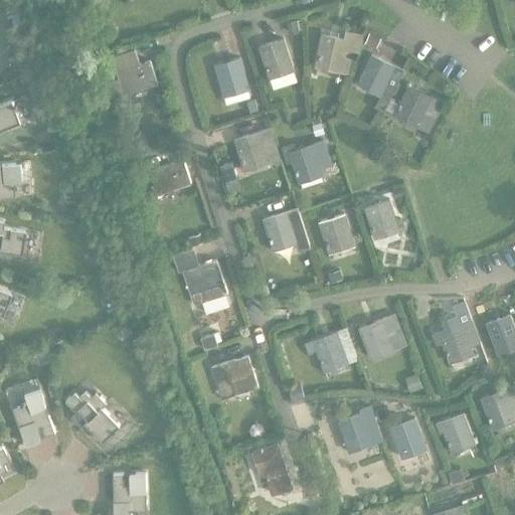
[(300,19),(286,21),(289,33),(299,31),(298,30),(301,29),(300,19)]
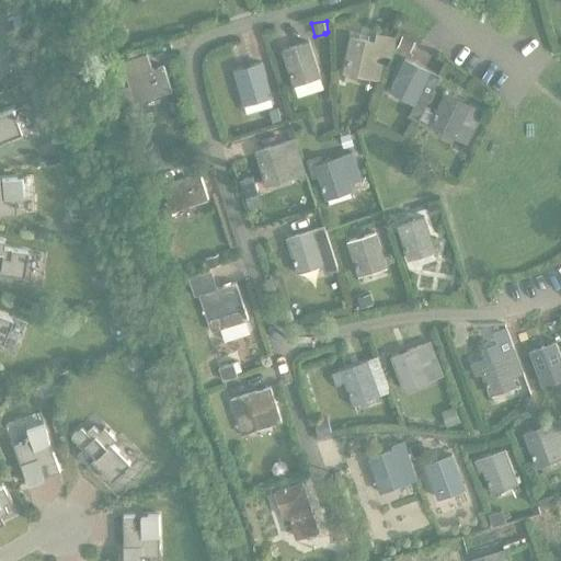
[(401,34),(397,45),(408,50),(412,39),(401,34)]
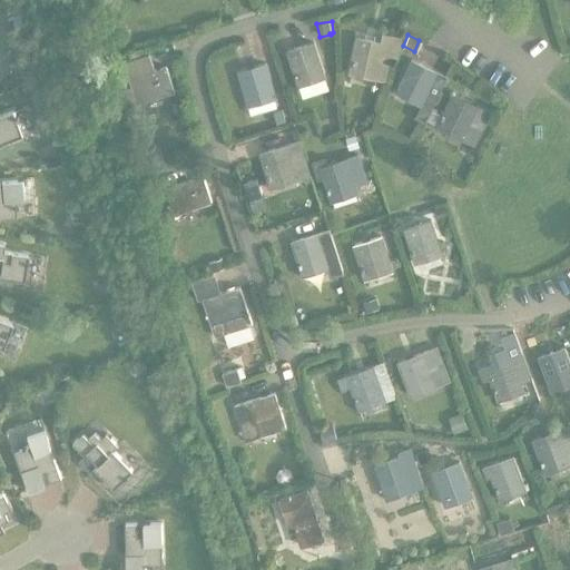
[(347,72),(386,80),(390,65),(382,62),(383,55),(395,57),(400,40),(382,36),(380,43),(356,38),(347,72)]
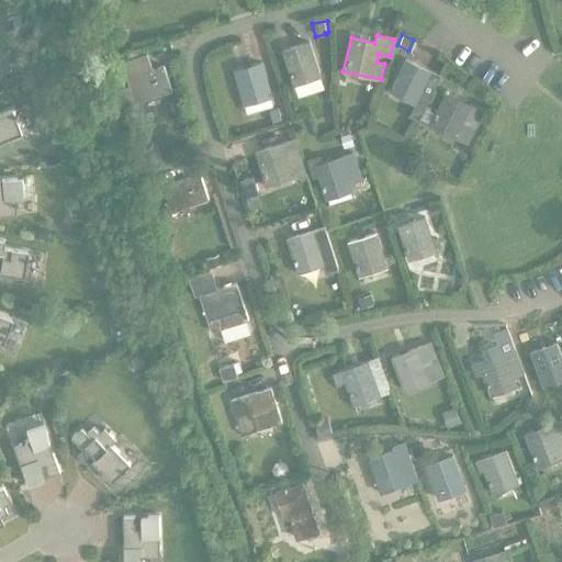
[(282,52),(294,86),(319,77),(307,43),(282,52)]
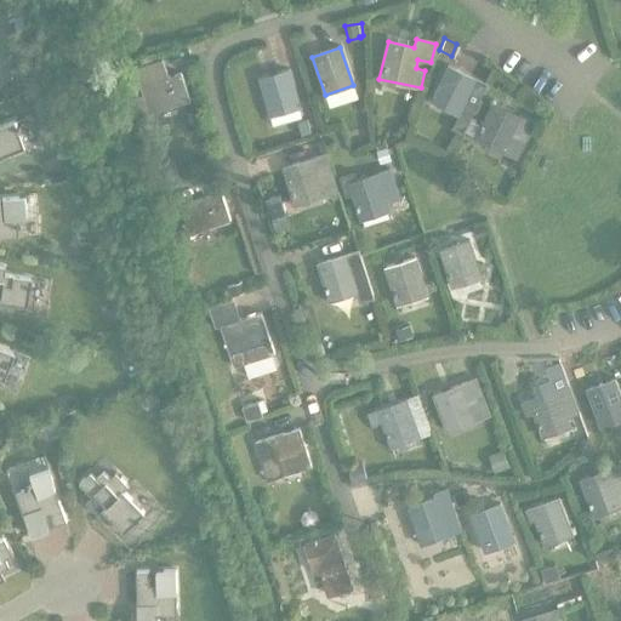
[(132,68),(140,87),(147,108),(160,104),(163,110),(189,102),(180,73),(167,78),(161,58),(132,68)]
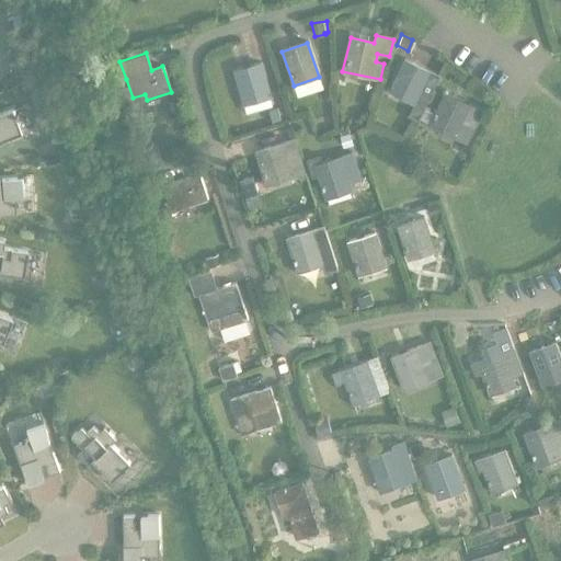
[(439,77),(430,72),(404,60),(389,93),(413,105),(424,110),(439,77)]
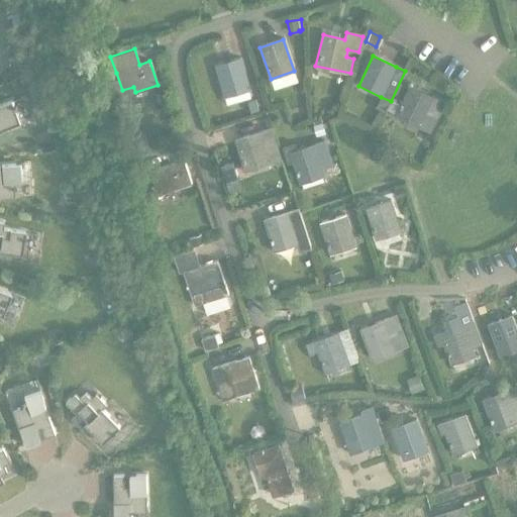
[(215,66),(225,97),(248,90),(238,59),(215,66)]
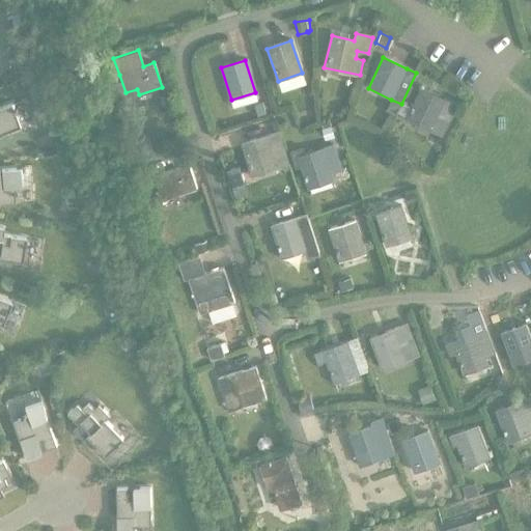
[(406,119),(428,131),(441,136),(455,106),(420,88),(412,107),(407,116),(406,119)]
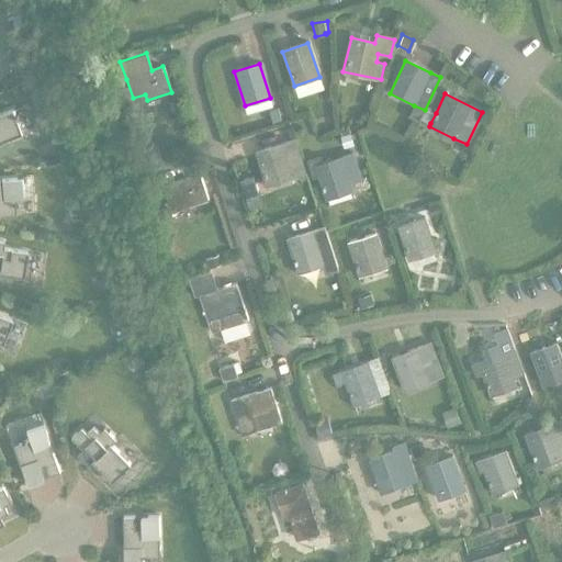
[(277,108),(269,111),(272,122),(281,119),(277,108)]
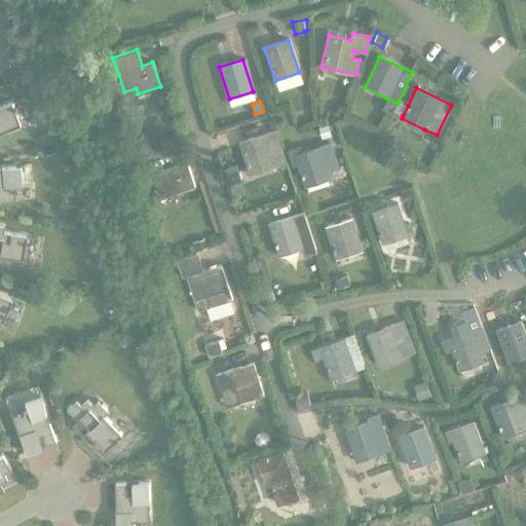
[(400,102),(395,112),(403,115),(408,106),(400,102)]
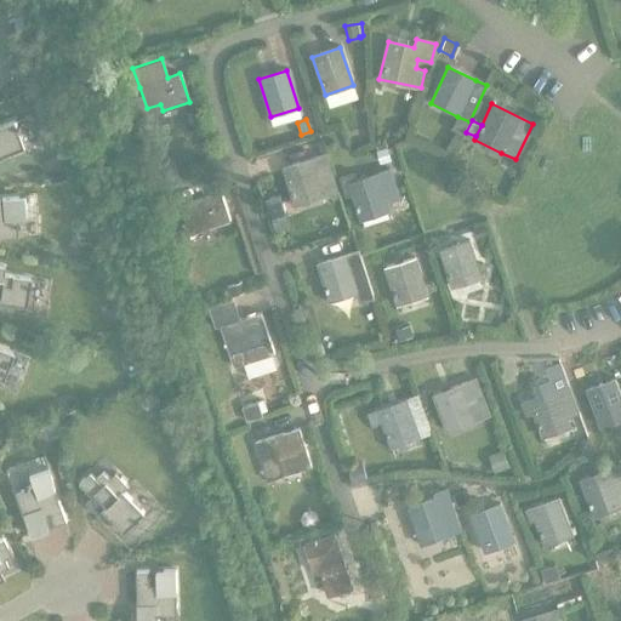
[(0,155),(23,147),(13,121),(0,126),(0,155)]
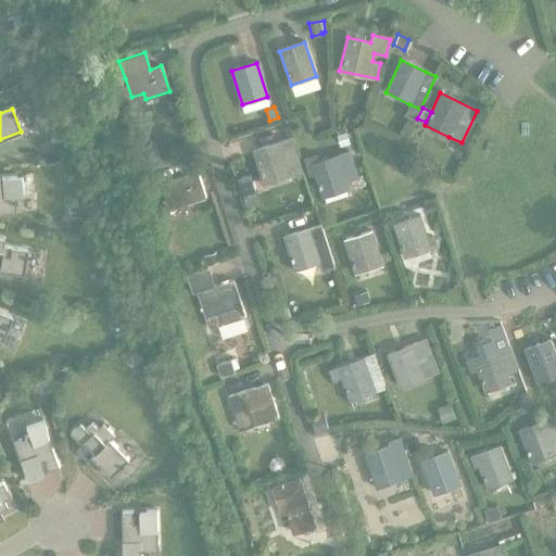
[(338,135),(337,135),(340,146),(350,142),(345,127),(337,130),(338,135)]
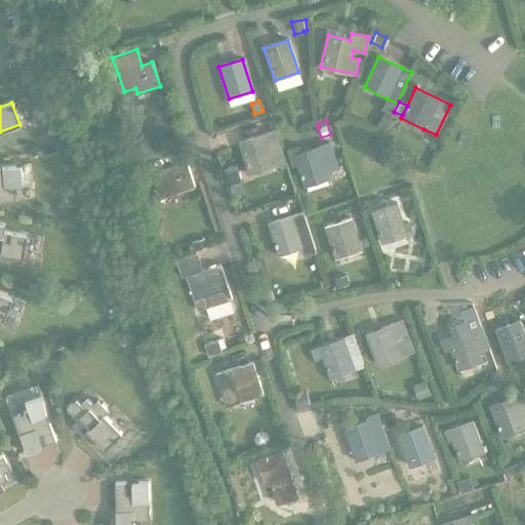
[(239,144),(249,174),(274,166),(284,163),(274,131),(239,144)]
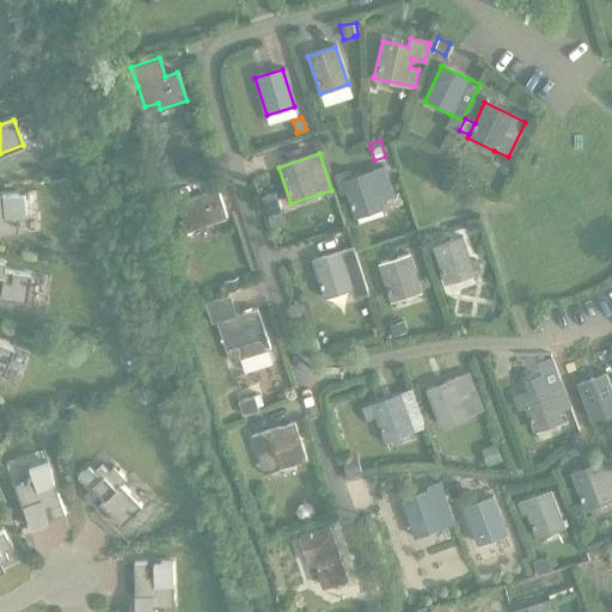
[(342,181),(336,182),(340,194),(346,191),(354,218),(383,208),(379,199),(391,194),(383,166),(369,171),(342,181)]
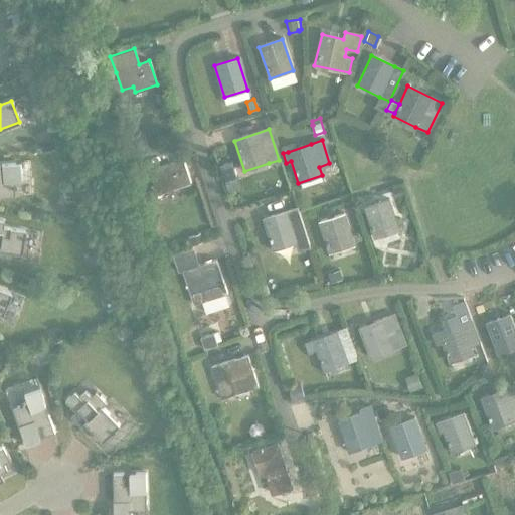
[(231,160),(220,164),(224,177),(236,173),(231,160)]
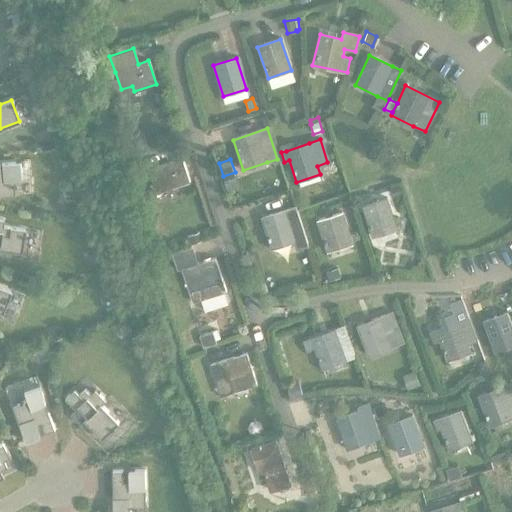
[(149,172),(154,189),(165,185),(167,190),(190,182),(182,160),(149,172)]
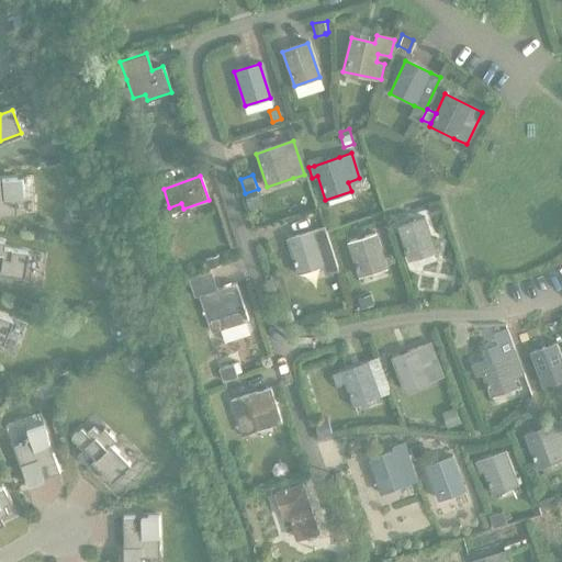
[(21,177),(0,178),(0,214),(14,214),(12,198),(23,197),(21,177)]
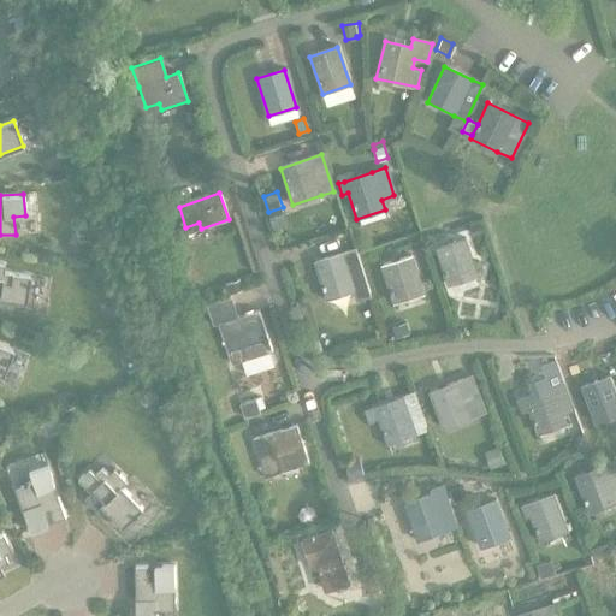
[(480,221),(468,226),(472,236),(484,232),(480,221)]
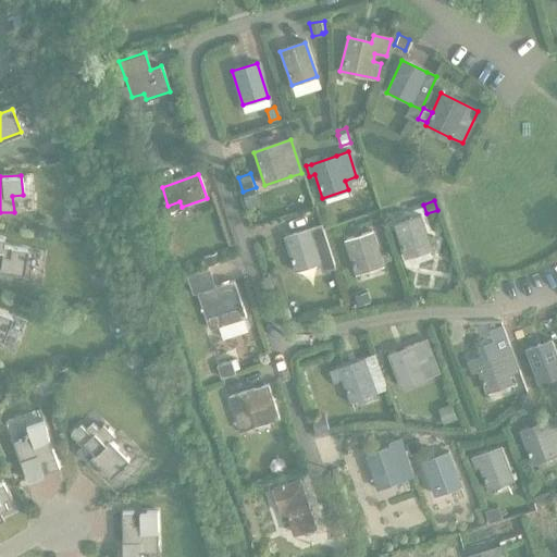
[(394,224),(405,258),(430,250),(419,217),(394,224)]
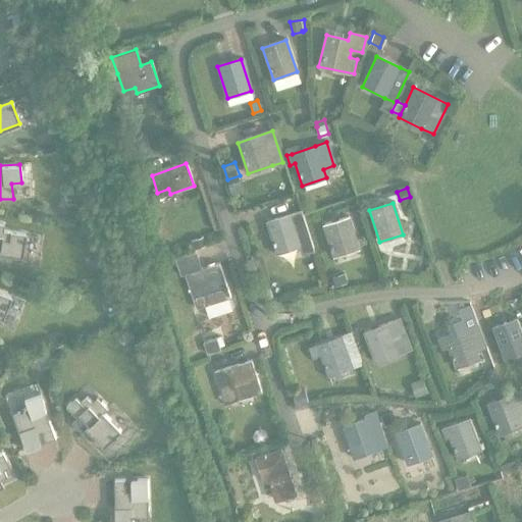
[(291,214),(266,222),(276,254),(300,247),(302,254),(313,250),(311,243),(301,211),(291,214)]
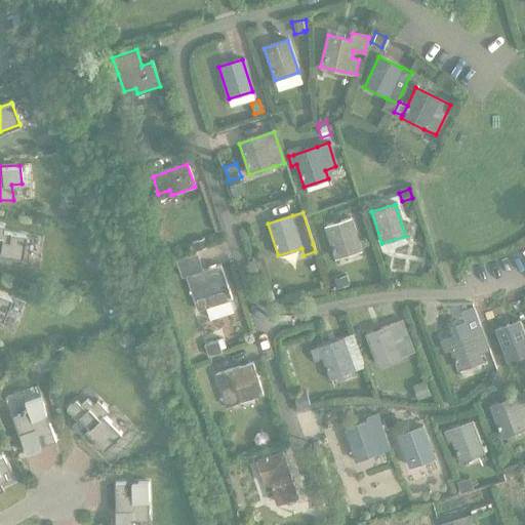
[(325,227),(335,258),(360,250),(350,218),(325,227)]
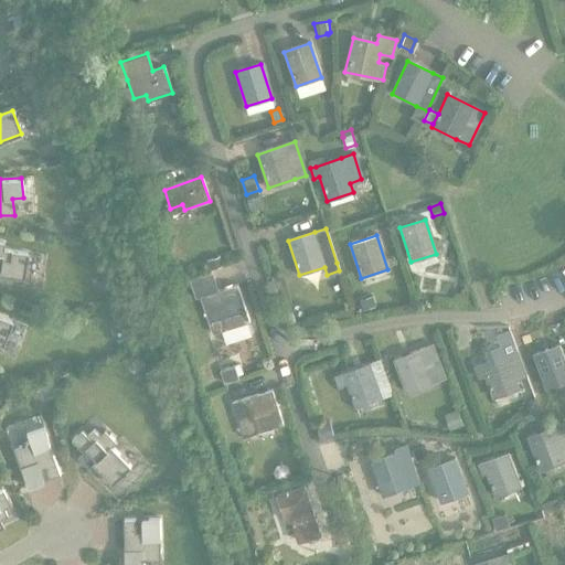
[(0,279),(9,280),(9,275),(22,277),(25,252),(1,248),(2,242),(0,241),(0,279)]
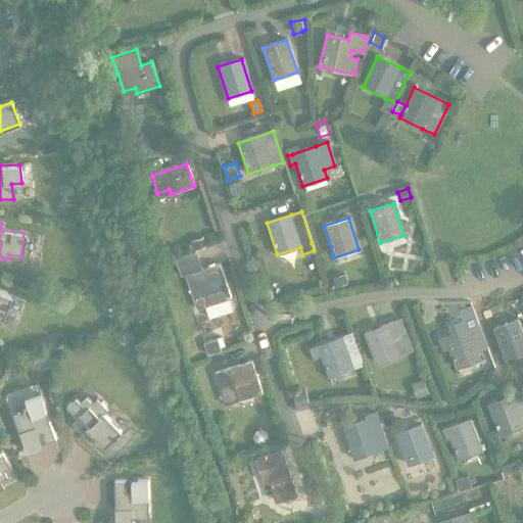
[(203,236),(193,240),(196,249),(206,245),(203,236)]
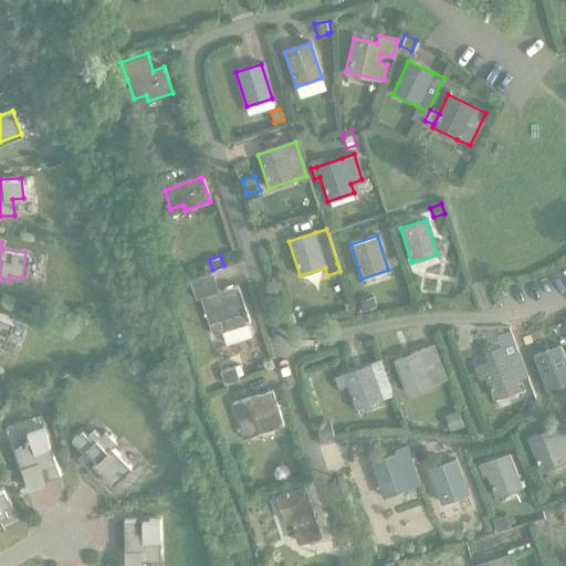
[(212,273),(190,281),(196,300),(200,299),(219,292),(212,273)]
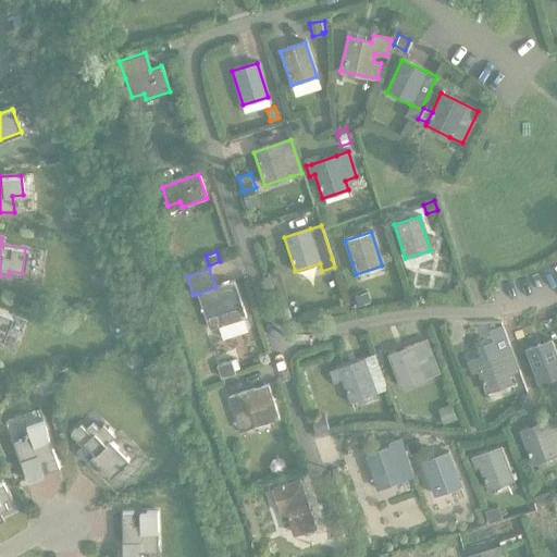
[(197,294),(203,313),(209,331),(247,318),(234,281),(215,287),(197,294)]
